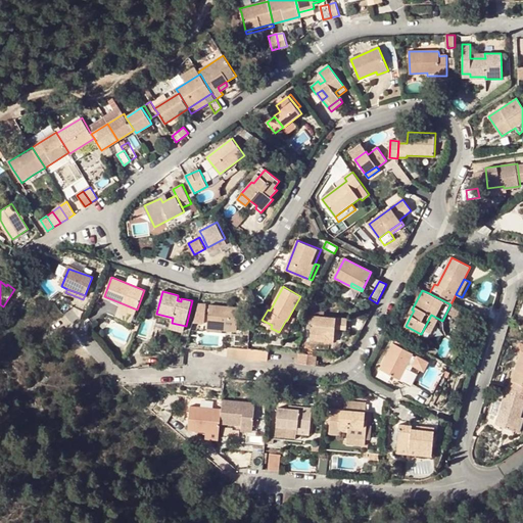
[(135,313),(137,310),(120,302),(119,306),(135,313)]
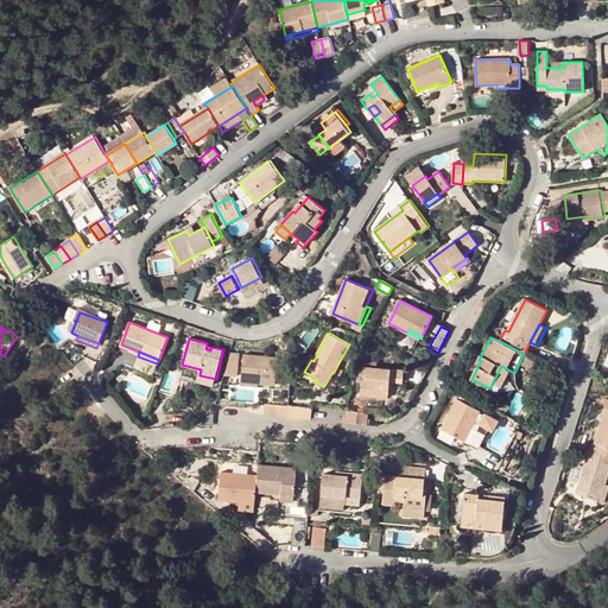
[(278,355),(245,353),(244,374),(259,375),(276,377),(278,355)]
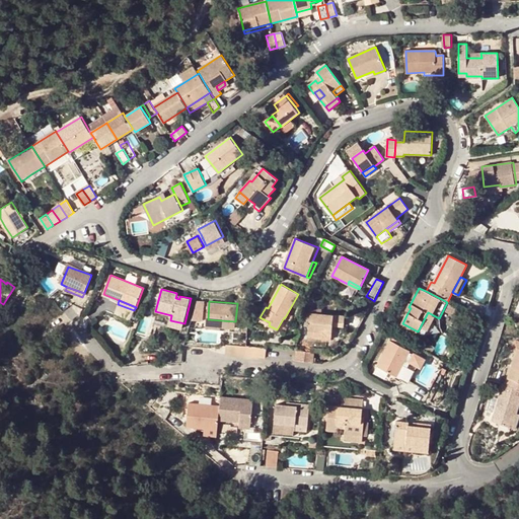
[(428,312),(418,331),(425,336),(433,320),(437,321),(439,318),(428,312)]
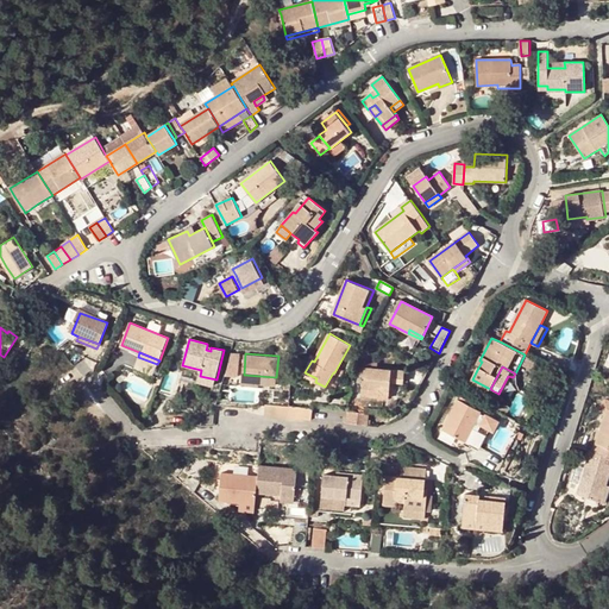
[(406,371),(364,368),(363,387),(390,389),(391,382),(391,377),(405,378),(406,371)]
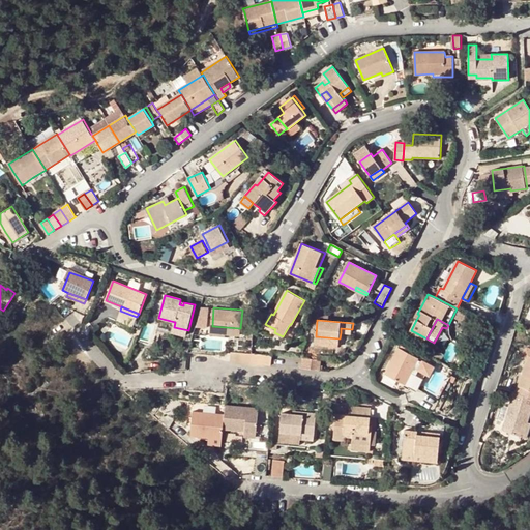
[(187,335),(188,330),(174,327),(173,332),(187,335)]
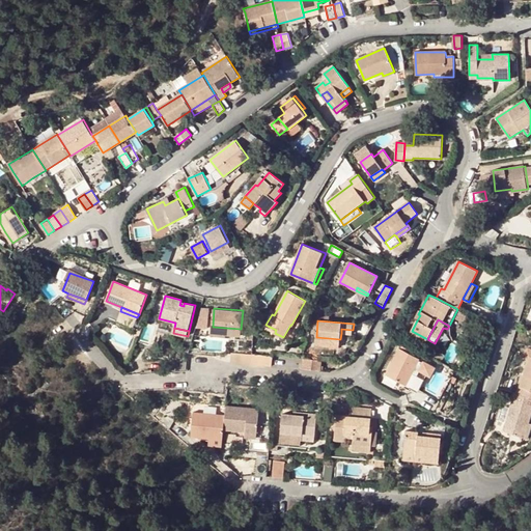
[(339,347),(340,339),(316,337),(315,345),(339,347)]
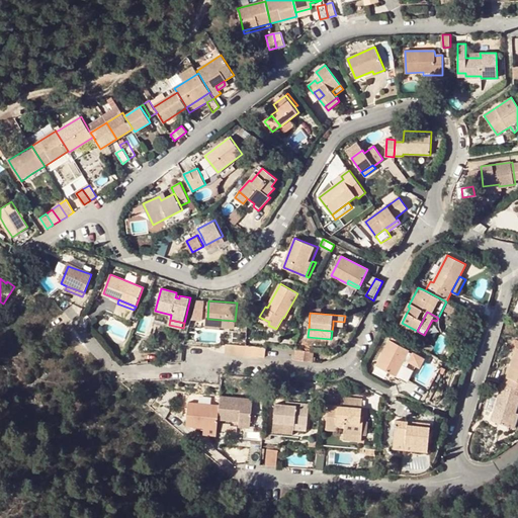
[(409,349),(390,340),(376,365),(397,375),(404,359),(409,349)]
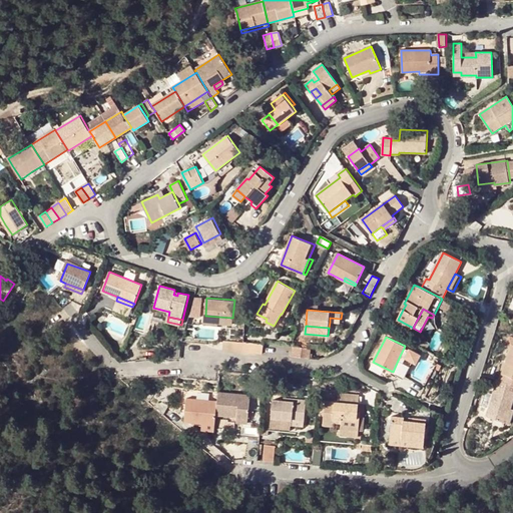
[(224,338),(223,351),(242,353),(243,343),(243,340),(224,338)]
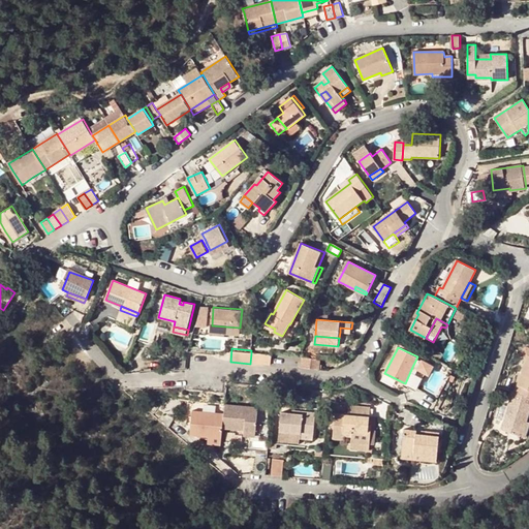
[(272,355),(251,353),(250,364),(271,365),(272,355)]
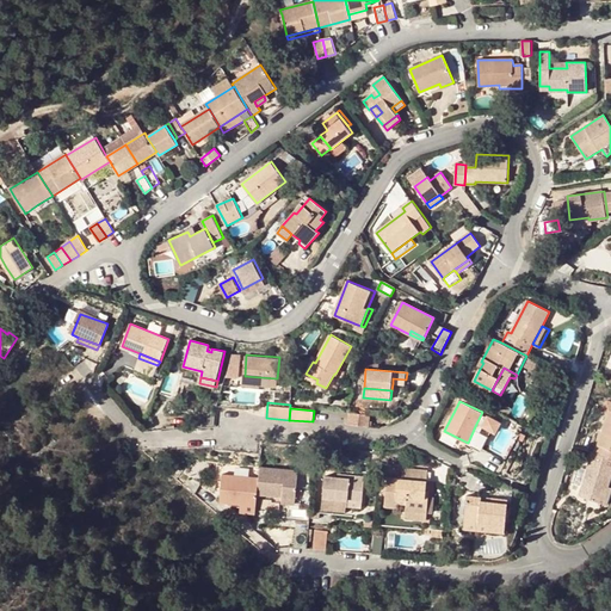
[(610,411),(598,446),(608,450),(605,457),(610,458),(610,411)]
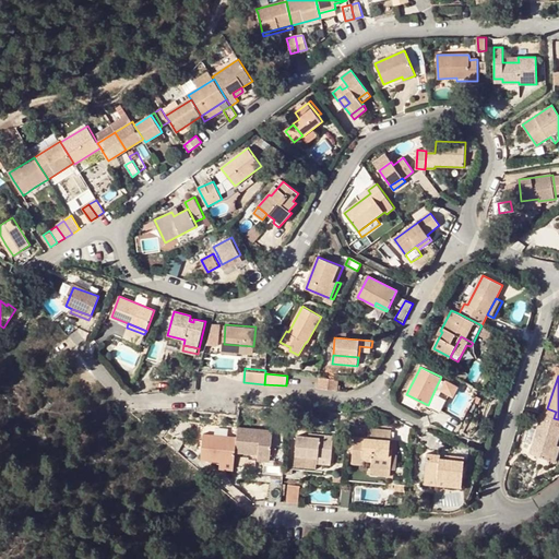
[(340,379),(320,378),(319,389),(329,390),(339,391),(340,379)]
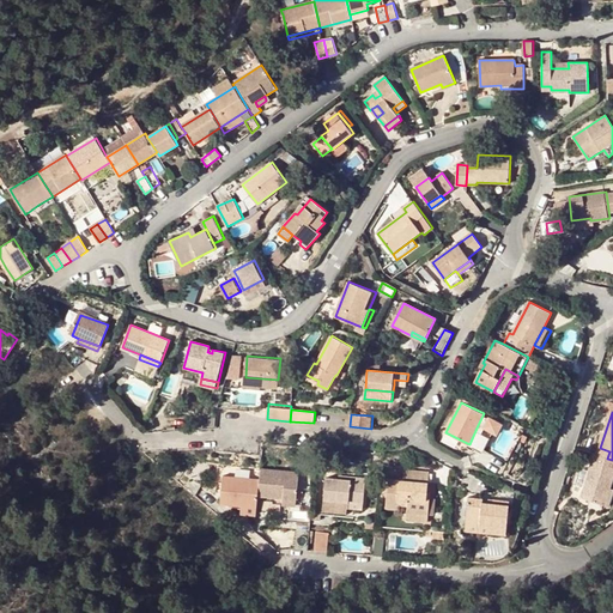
[(489,418),(484,428),(477,441),(486,445),(492,434),(497,435),(502,424),(489,418)]
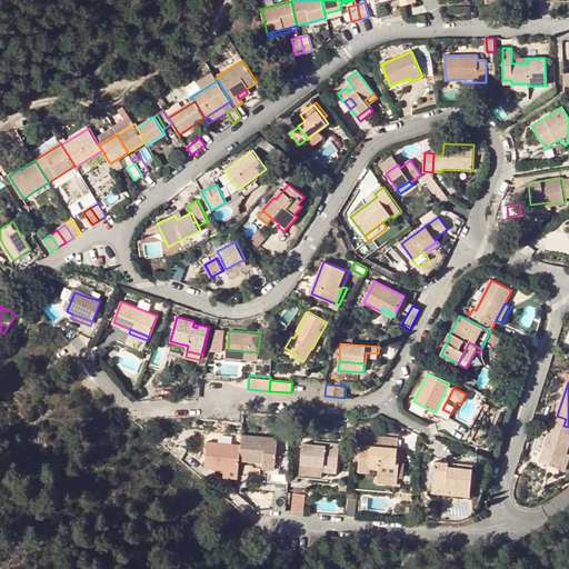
[(449,397),(443,395),(436,412),(433,415),(439,418),(442,409),(449,397)]
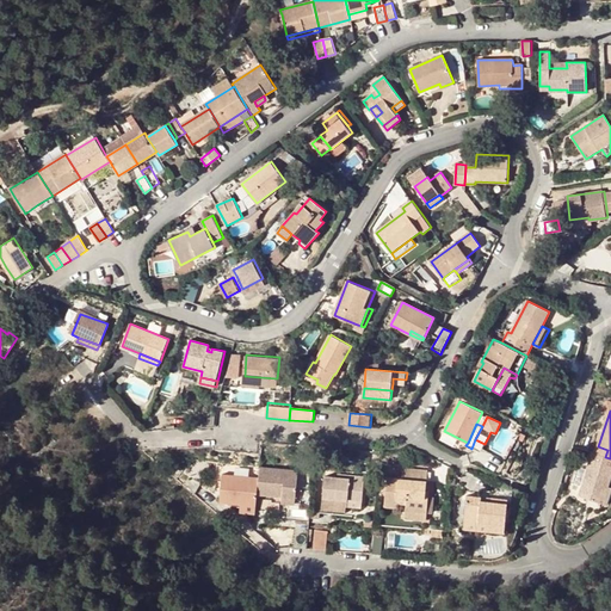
[(610,458),(605,457),(593,454),(591,461),(610,467),(610,458)]
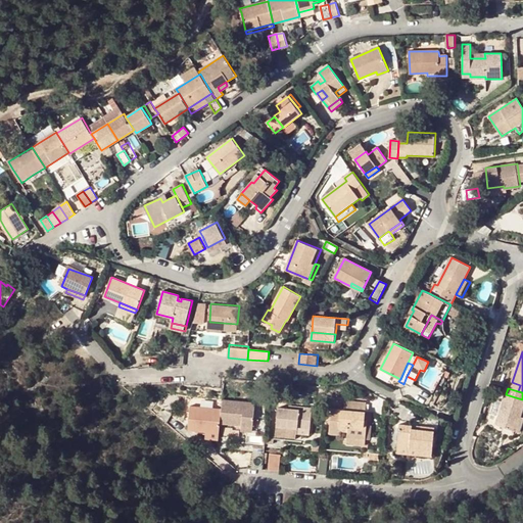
[(516,431),(521,416),(522,410),(522,399),(506,394),(495,424),(516,431)]
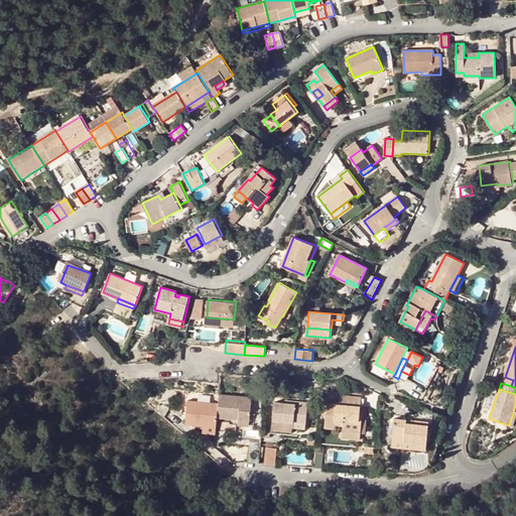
[(220,393),(220,401),(218,415),(232,417),(233,414),(240,414),(239,418),(250,419),(251,411),(252,396),(220,393)]
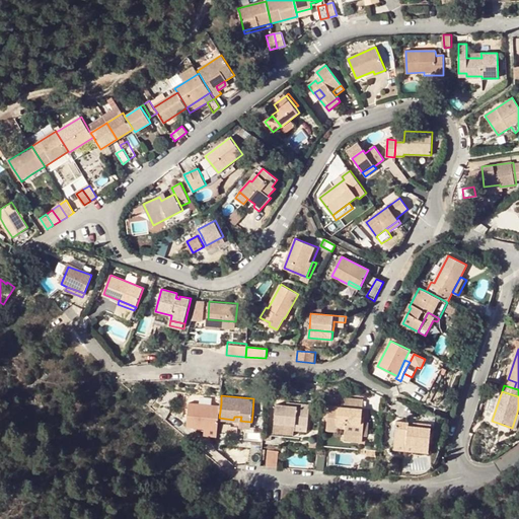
[(362,423),(363,409),(363,400),(343,398),(343,406),(329,405),(328,424),(339,424),(339,428),(346,429),(346,434),(363,436),(365,423),(362,423)]
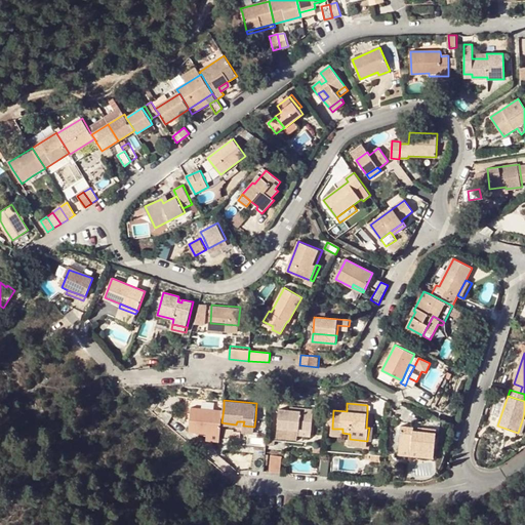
[(196,430),(207,431),(221,432),(221,422),(224,408),(192,405),(189,429),(196,430)]
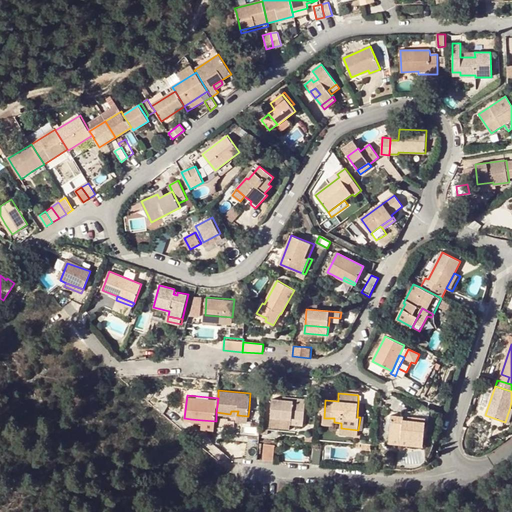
[(271,417),(291,419),(304,420),(306,401),(293,400),(293,402),(283,401),(272,400),(271,417)]
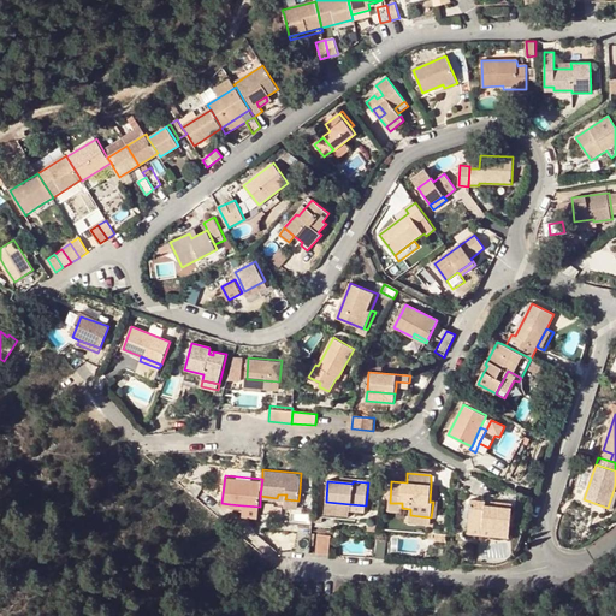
[(206,489),(191,484),(185,491),(196,499),(206,489)]
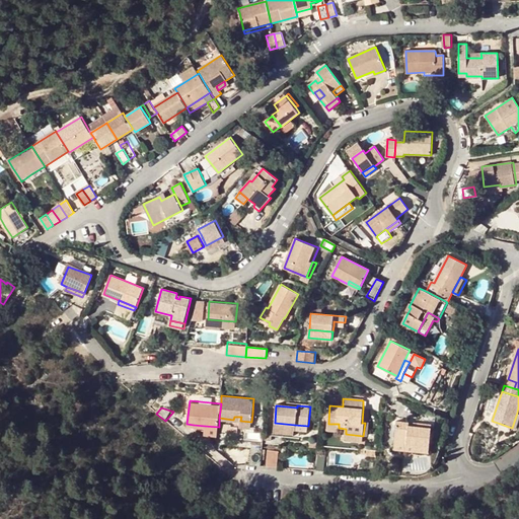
[(410,427),(410,423),(397,421),(395,441),(430,445),(432,425),(420,424),(418,428),(410,427)]
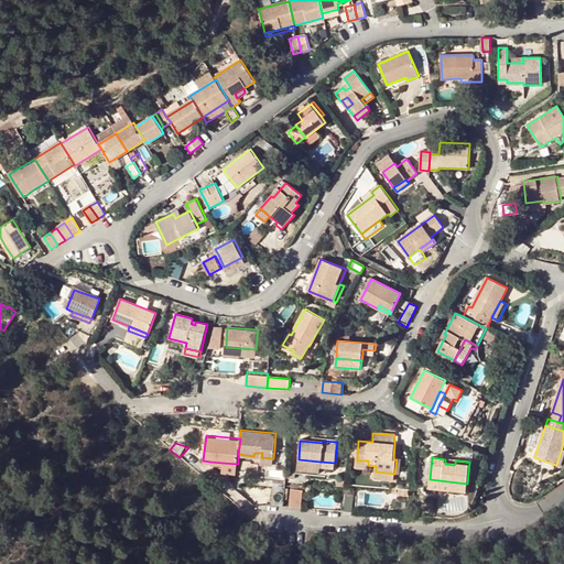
[(466,491),(467,484),(430,479),(429,487),(466,491)]
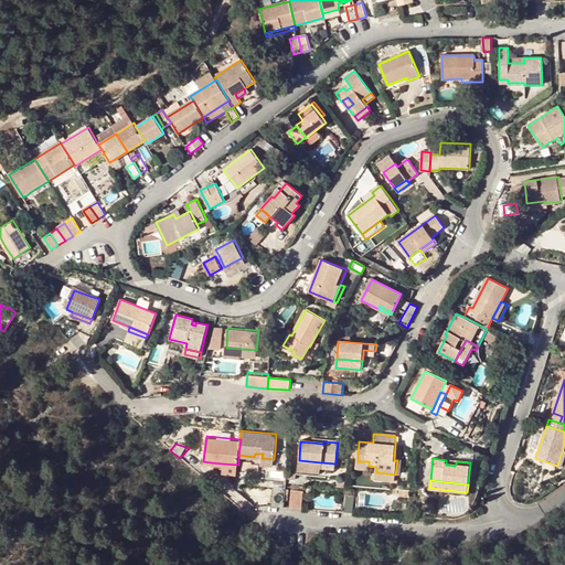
[(274,486),(272,507),(284,508),(285,487),(274,486)]
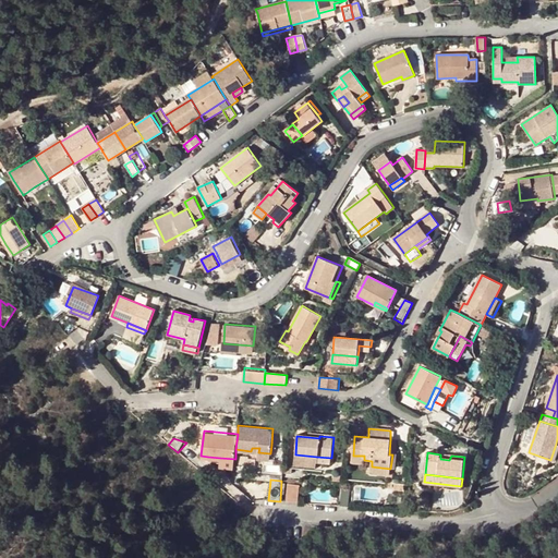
[(289,484),(288,501),(299,502),(300,485),(289,484)]
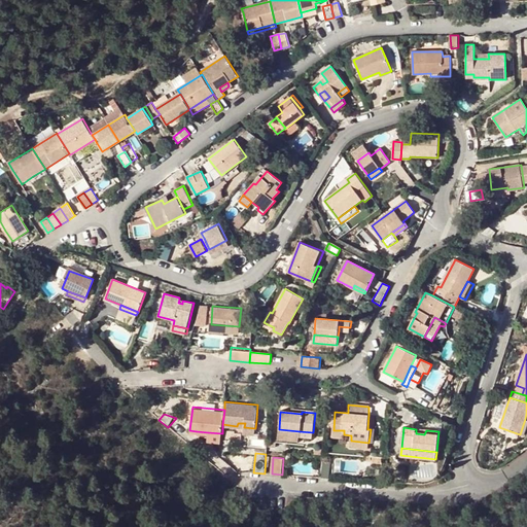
[(331,461),(322,460),(321,478),(330,479),(331,461)]
